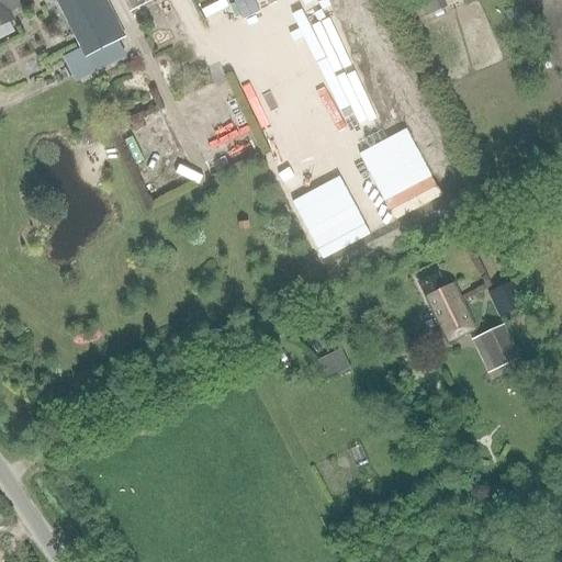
[(0,0),(0,24),(12,20),(8,10),(18,4),(15,0),(0,0)]
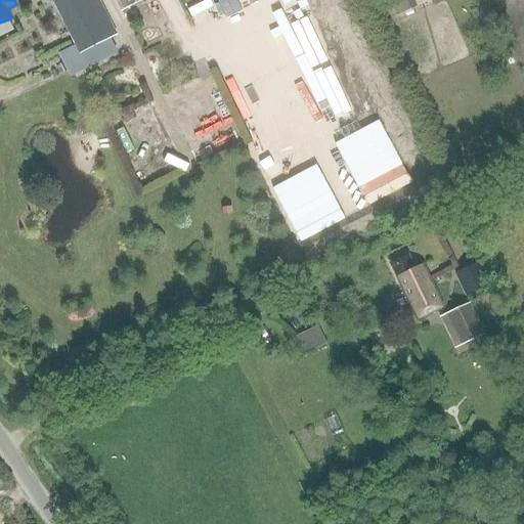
[(51,0),(79,53),(118,33),(100,0),(51,0)]
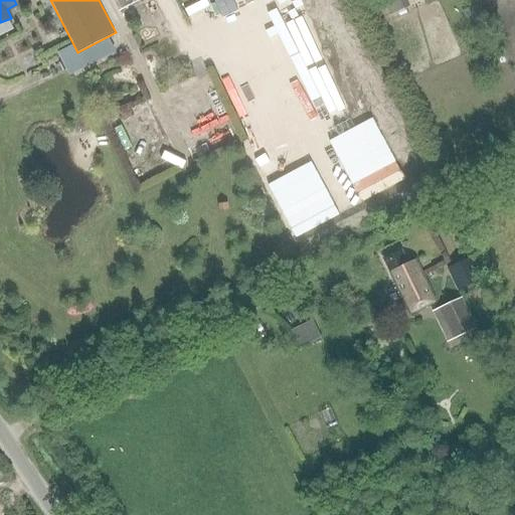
[(115,0),(121,11),(141,0),(115,0)]
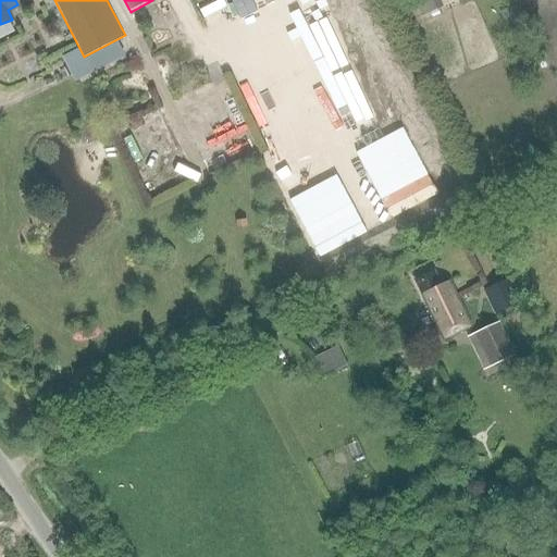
[(443,7),(440,0),(413,0),(421,16),(443,7)]
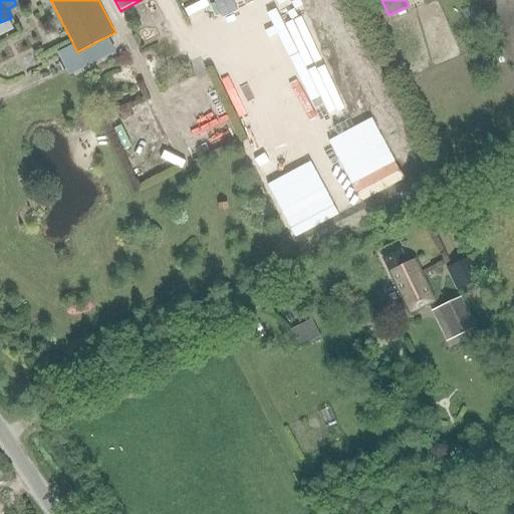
[(194,110),(197,117),(199,116),(202,124),(222,115),(212,92),(192,102),(195,109),(194,110)]
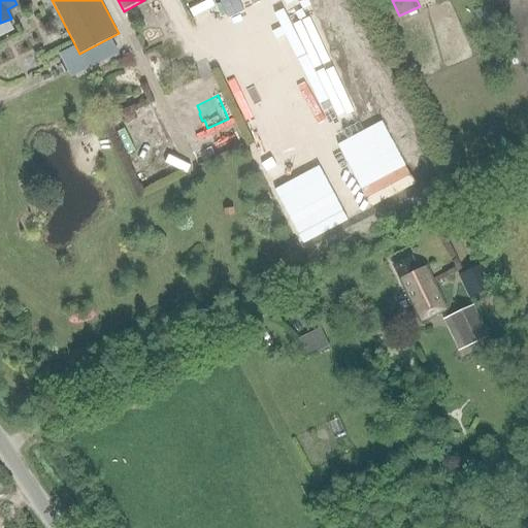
[(159,171),(133,118),(118,125),(144,178),(159,171)]
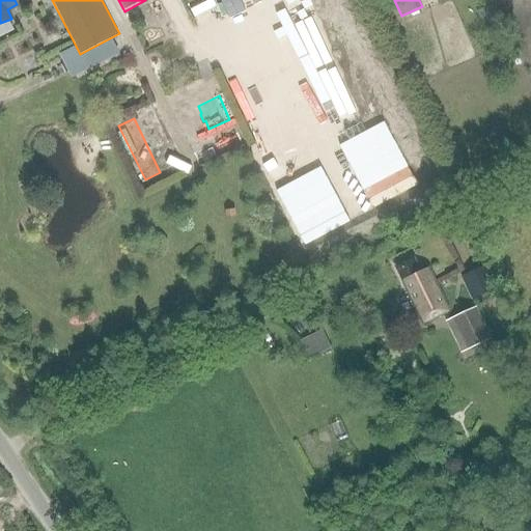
[(403,283),(423,324),(449,311),(429,269),(421,273),(414,259),(396,268),(403,283)]
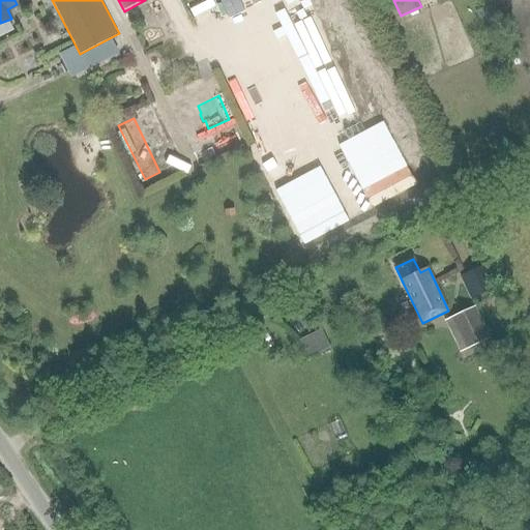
[(487,267),(466,277),(475,297),(497,287),(487,267)]
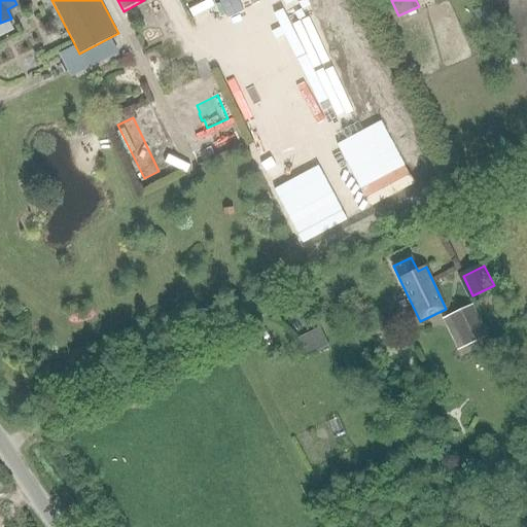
[(487,336),(472,306),(450,317),(464,346),(487,336)]
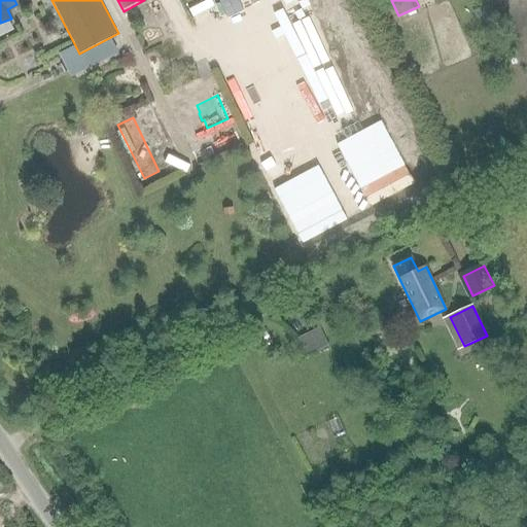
[(307,351),(329,344),(324,327),(302,335),(307,351)]
